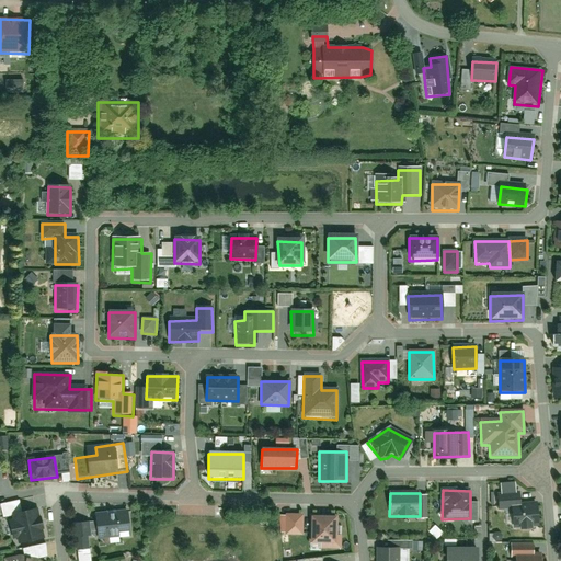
[(512,505),(519,505),(518,493),(499,494),(500,507),(513,506),(512,505)]
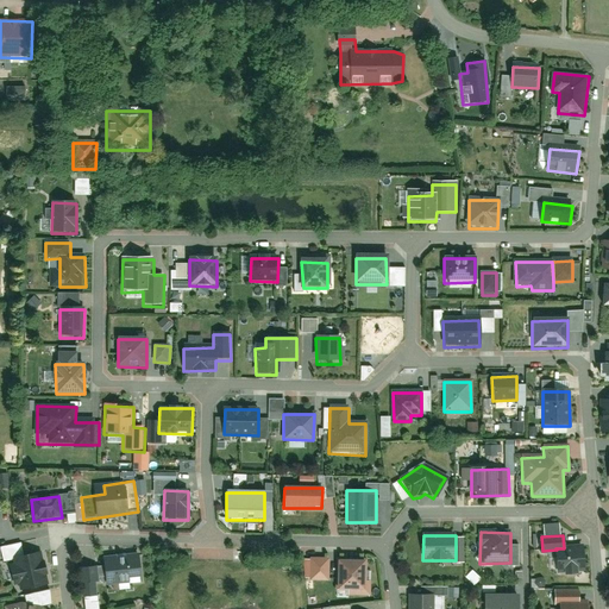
[(557,550),(558,570),(566,570),(566,572),(576,571),(576,569),(583,569),(582,546),(564,548),(556,548),(557,550)]
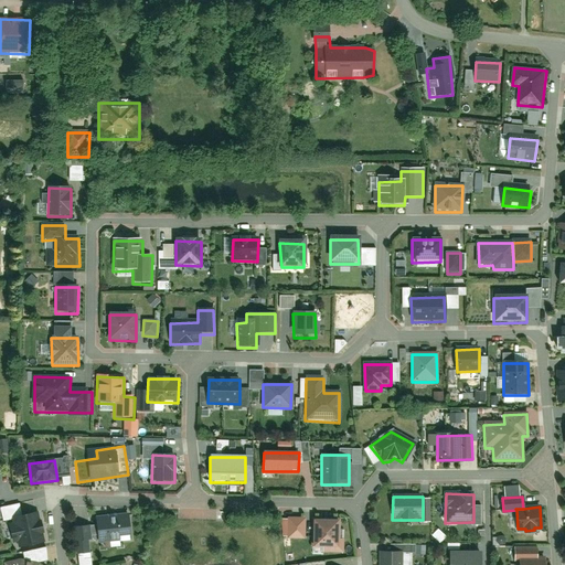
[(20,550),(49,543),(42,512),(12,519),(13,525),(10,526),(14,545),(18,544),(20,550)]
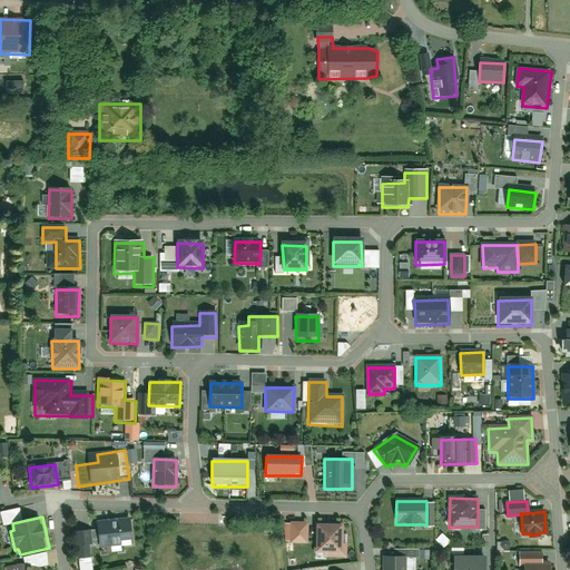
[(128,522),(97,526),(100,548),(130,546),(128,522)]
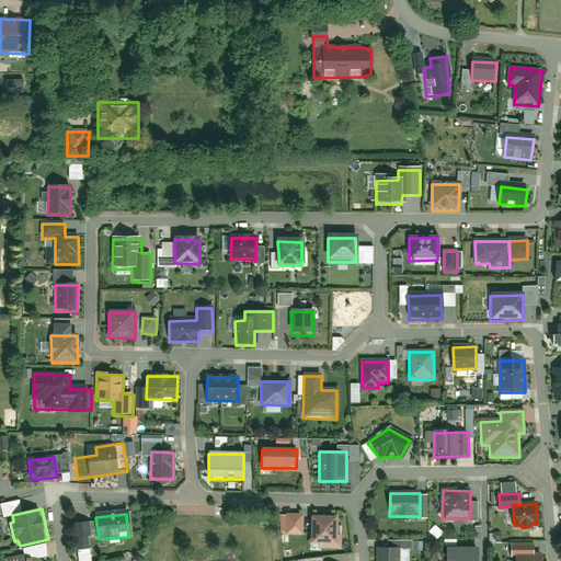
[(285,535),(304,535),(304,516),(285,515),(285,535)]
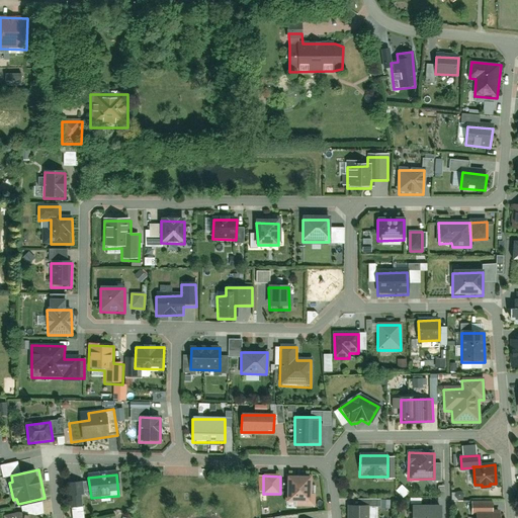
[(310,502),(310,477),(286,477),(287,501),(310,502)]
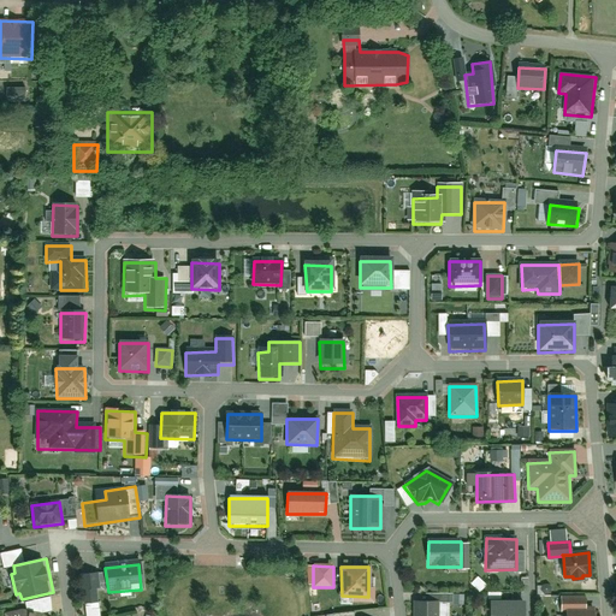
[(94,578),(82,578),(83,605),(96,605),(94,578)]
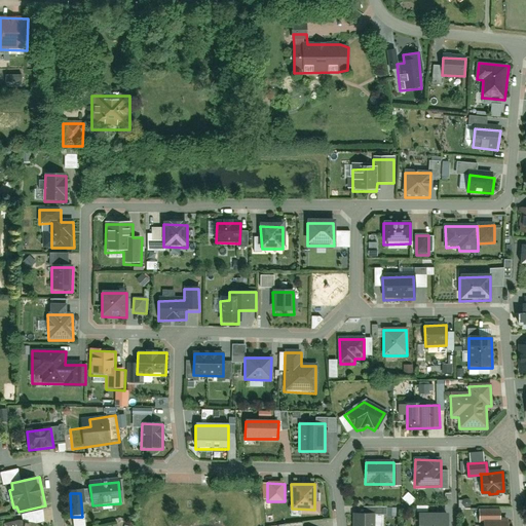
[(499,512),(479,512),(479,524),(499,524),(499,512)]
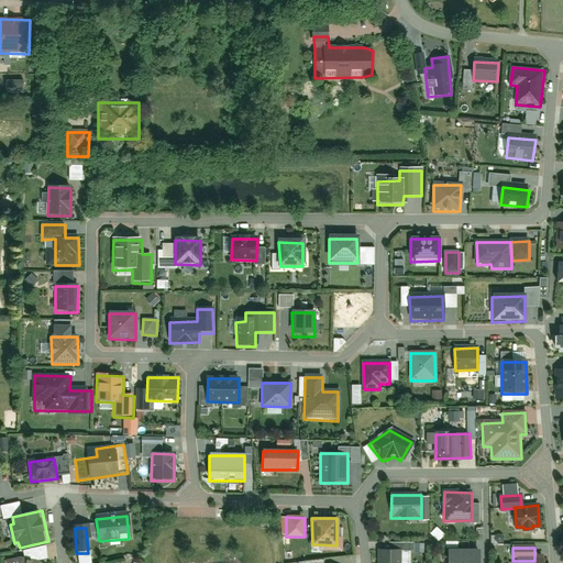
[(378,551),(377,562),(401,562),(403,552),(378,551)]
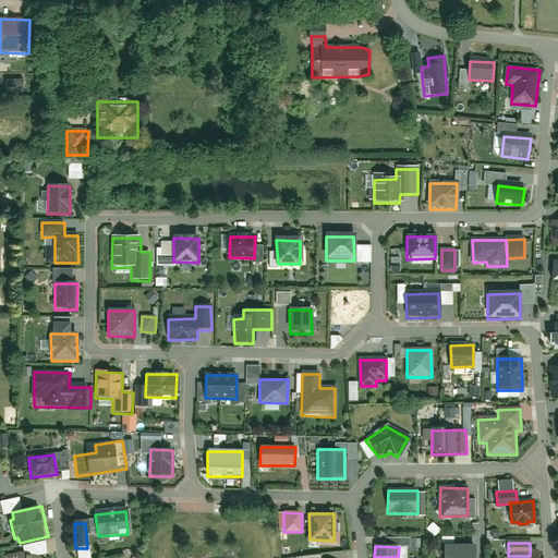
[(473,557),(474,546),(444,546),(443,557),(473,557)]
